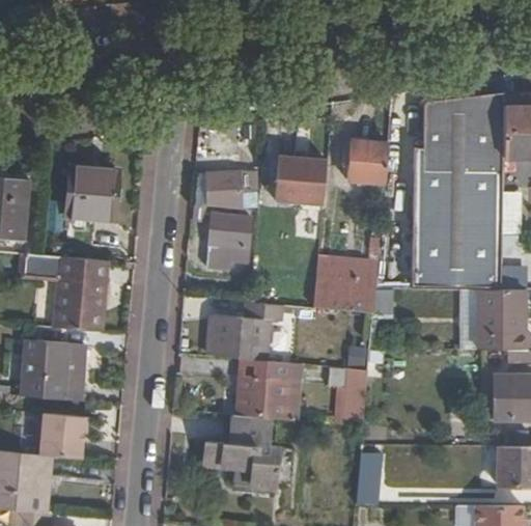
[(413,285),(446,286),(502,286),(502,263),(502,240),(503,160),(530,159),(530,94),(503,95),(503,91),(423,103),(423,145),(413,145),(413,285)]
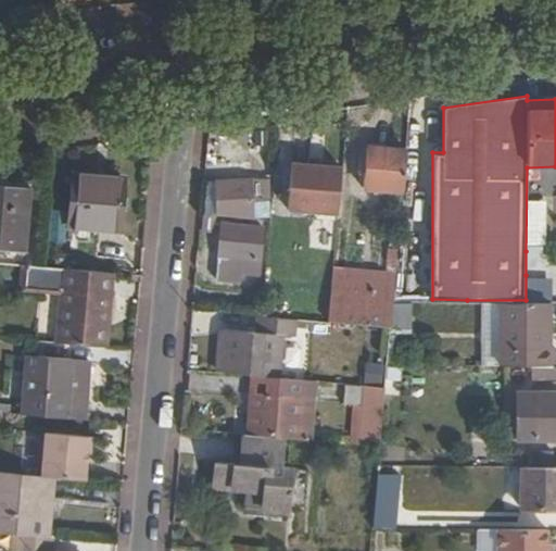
[(362,192),(402,197),(406,151),(367,147),(362,192)]
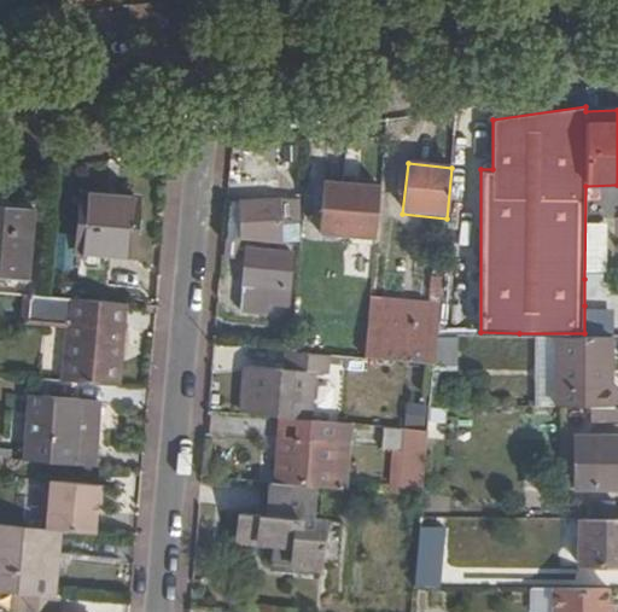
[(342,185),(324,185),(319,235),(375,238),(380,186),(357,186),(359,179),(343,178),(342,185)]
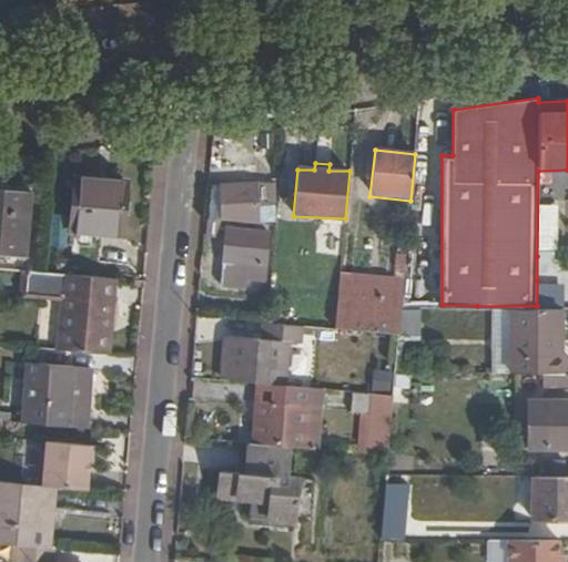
[(125,182),(75,177),(71,228),(121,233),(125,182)]
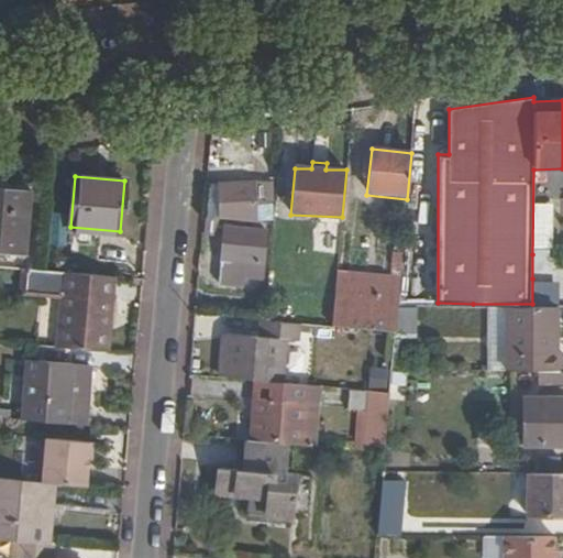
[(258,223),(273,223),(276,181),(254,183),(258,223)]
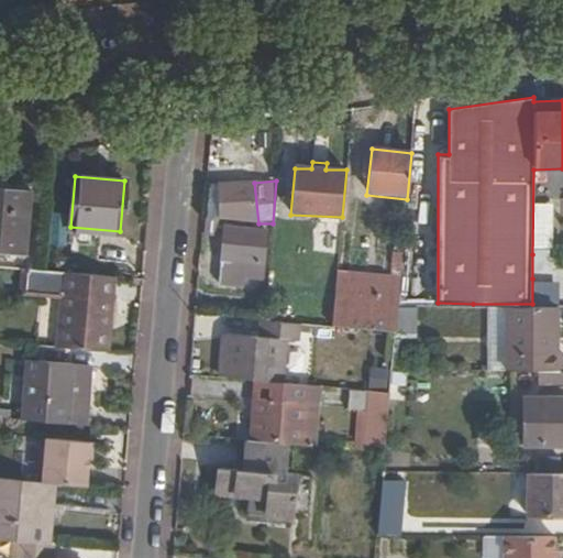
[(205,201),(203,219),(258,223),(254,183),(221,186),(206,186),(205,201)]
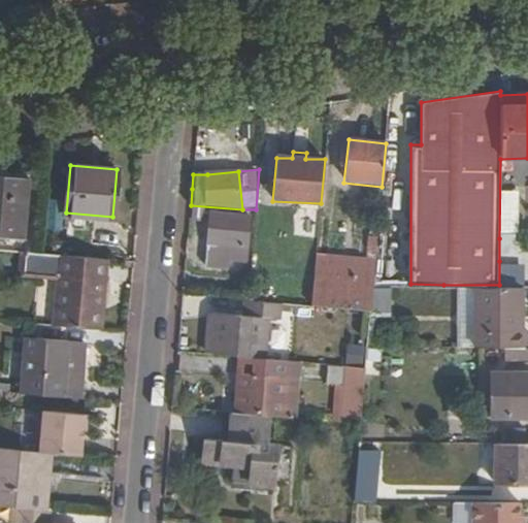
[(0,236),(24,239),(29,180),(0,176),(0,236)]
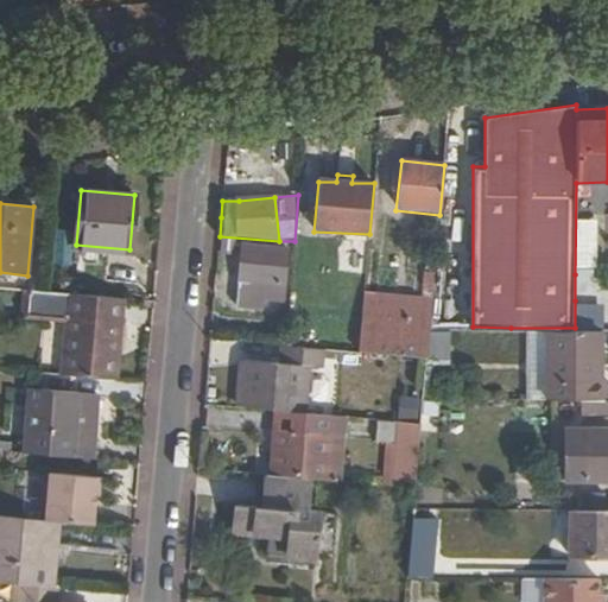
[(68,254),(70,222),(56,220),(52,253),(68,254)]
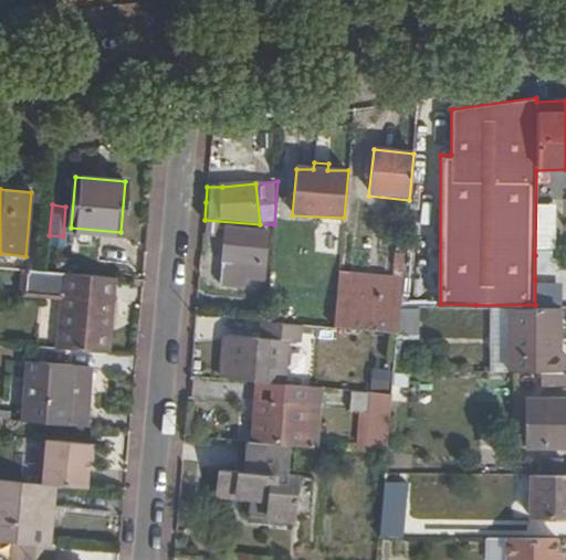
[(224,261),(248,263),(251,231),(227,229),(224,261)]
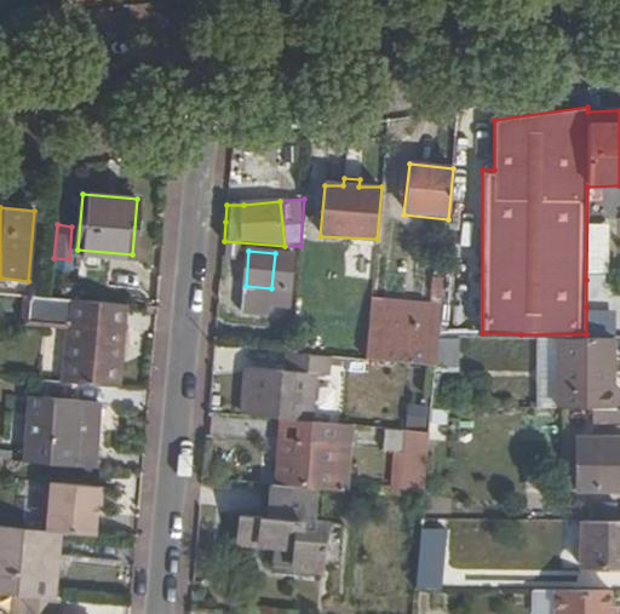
[(296,254),(275,253),(271,288),(293,291),(296,254)]
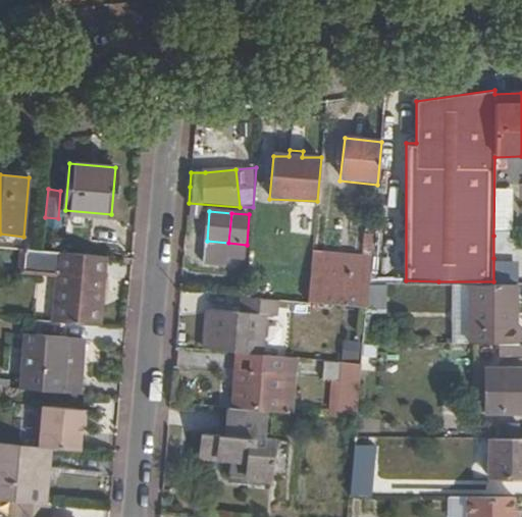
[(521,236),(493,236),(493,258),(521,257),(521,236)]
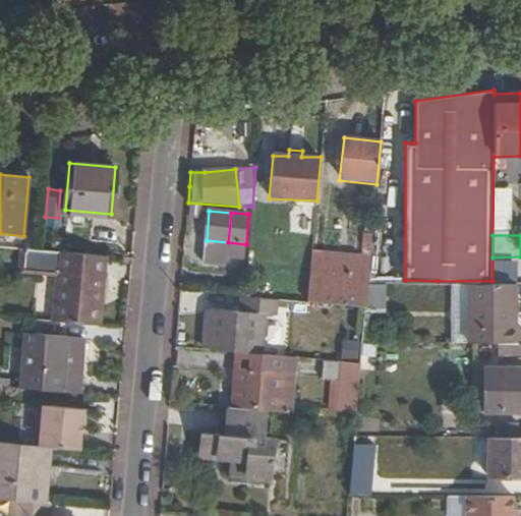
[(228,253),(228,242),(207,240),(205,263),(227,264),(228,253)]
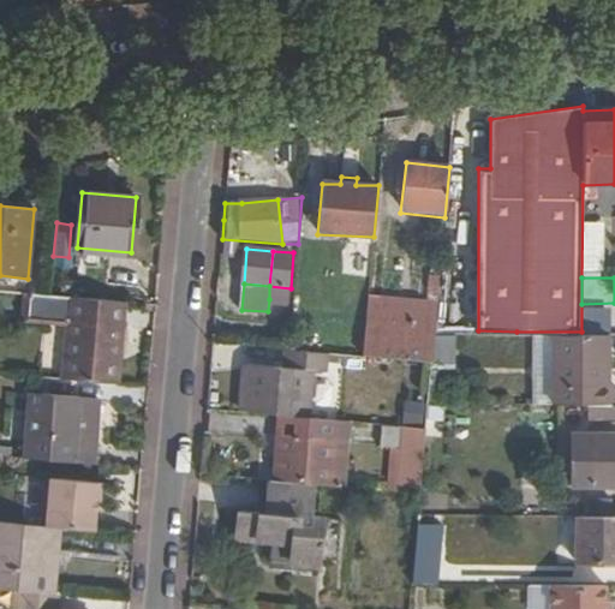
[(269,286),(269,299),(290,302),(291,288),(269,286)]
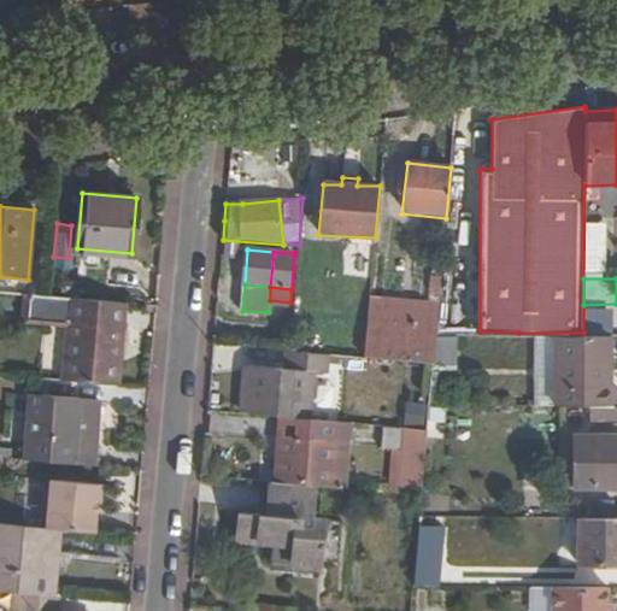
[(364,358),(434,363),(438,335),(440,301),(370,294),(364,358)]
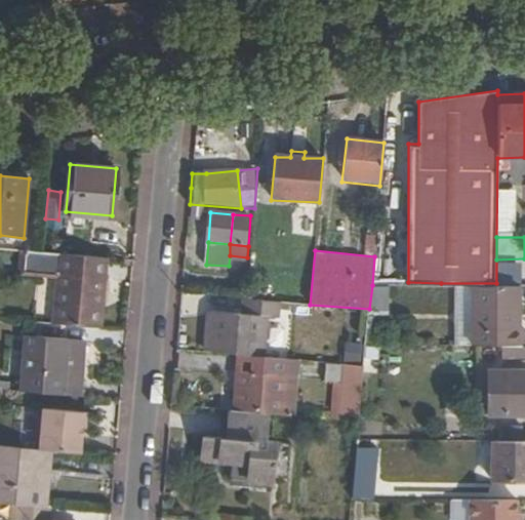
[(104,327),(109,257),(36,251),(29,251),(28,263),(28,266),(27,273),(62,277),(57,324),(104,327)]
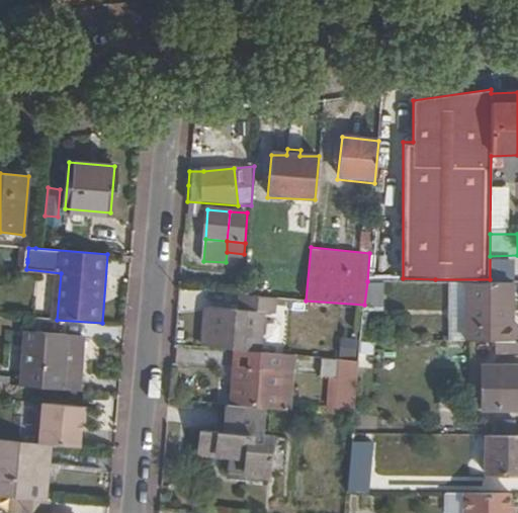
[(490,282),(466,282),(466,340),(496,341),(517,341),(517,329),(517,323),(511,323),(512,283),(490,282)]
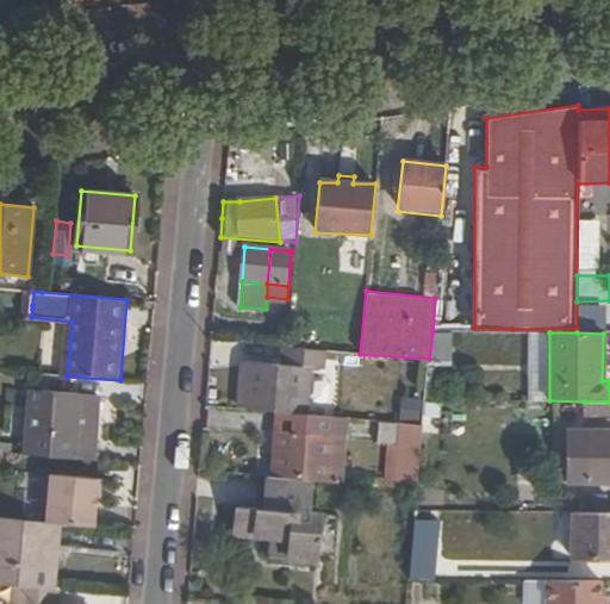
[(327,368),(328,350),(284,346),(282,363),(246,361),(241,410),(277,413),(305,416),(309,368),(327,368)]
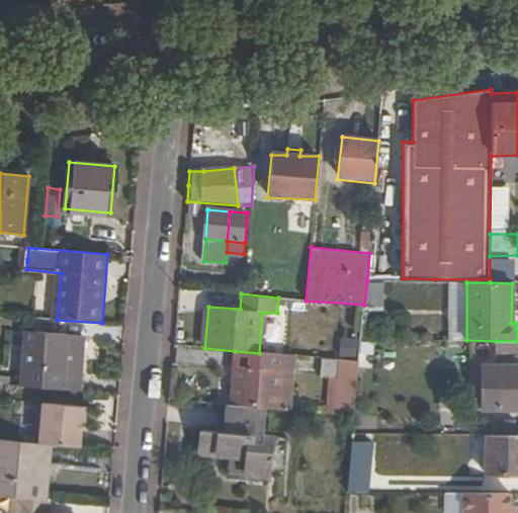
[(27,332),(22,387),(62,391),(65,369),(81,371),(85,337),(66,335),(62,335),(27,332)]
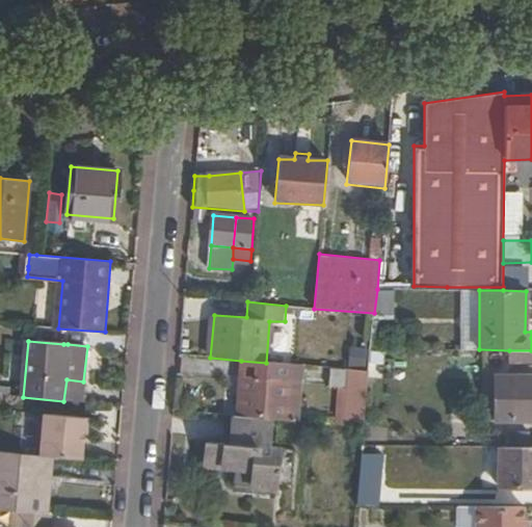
[(531,361),(531,349),(531,350),(509,350),(509,362),(531,361)]
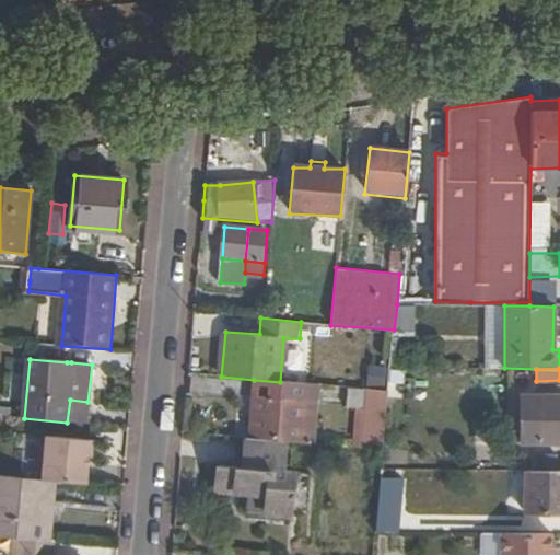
[(254,380),(253,396),(304,401),(305,384),(280,382),(254,380)]
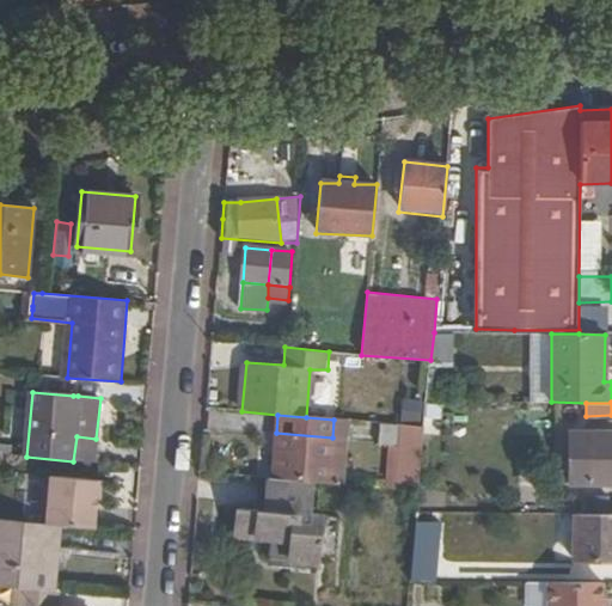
[(392,490),(418,493),(424,427),(380,423),(378,444),(397,446),(392,490)]
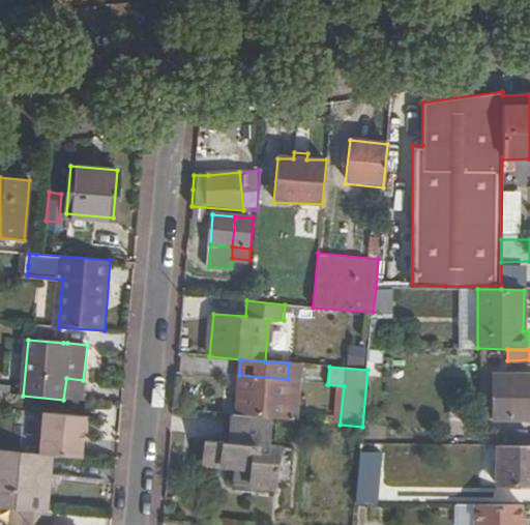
[(529,418),(529,374),(512,375),(511,418),(529,418)]
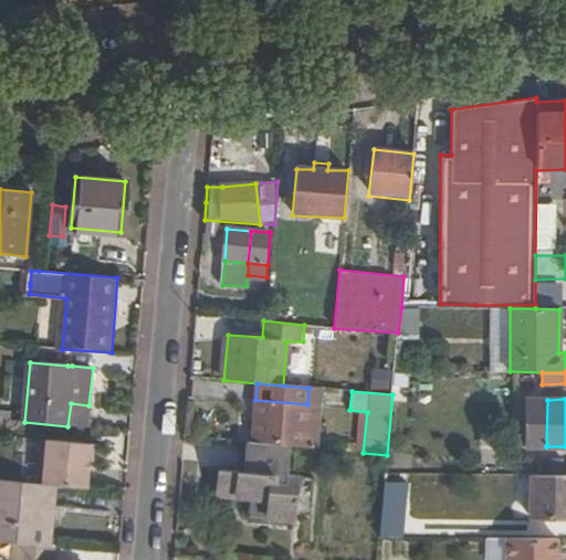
[(255,400),(251,442),(249,442),(247,472),(221,471),(220,496),(250,499),(248,517),(270,519),(294,519),(297,476),(286,475),(289,445),(303,447),(307,404),(255,400)]
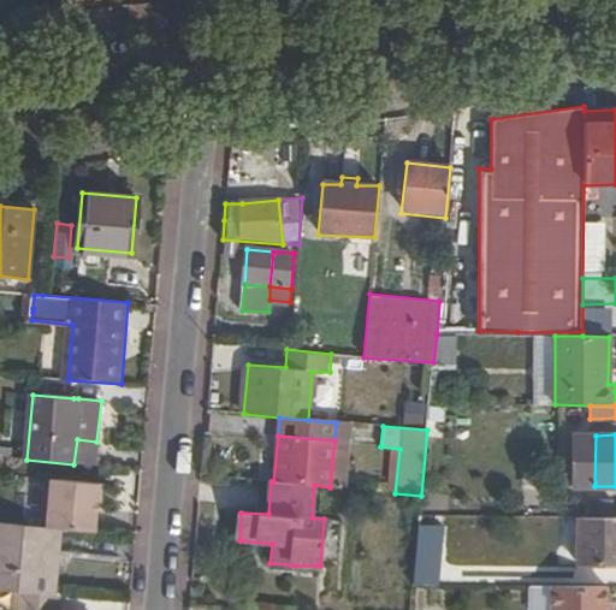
[(77,439),(73,465),(95,466),(96,442),(77,439)]
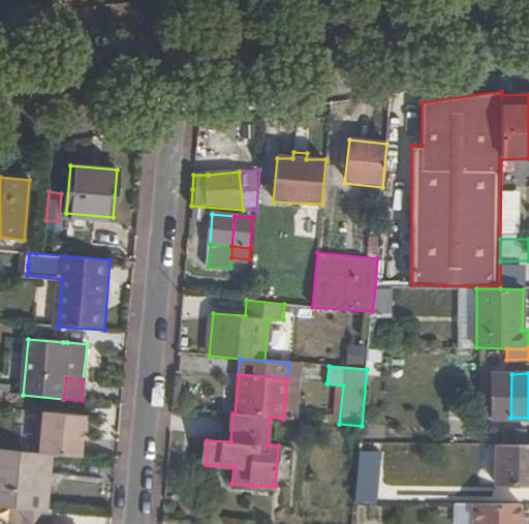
[(0,382),(0,393),(10,394),(11,384),(0,382)]
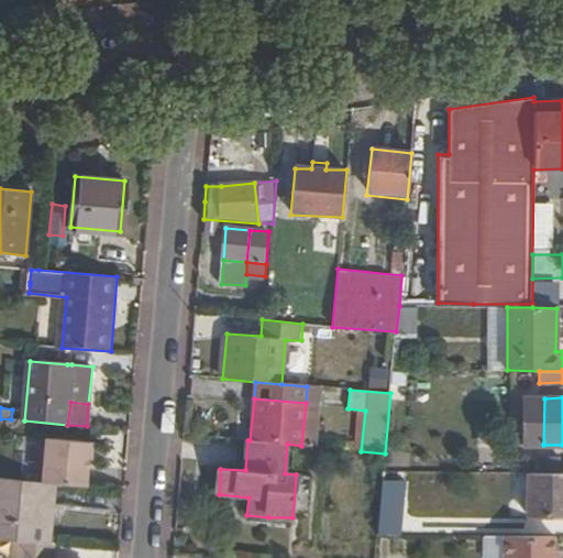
[(0,539),(10,540),(9,557),(10,557),(52,557),(54,545),(46,544),(54,484),(87,488),(91,442),(46,438),(43,483),(0,479),(0,539)]
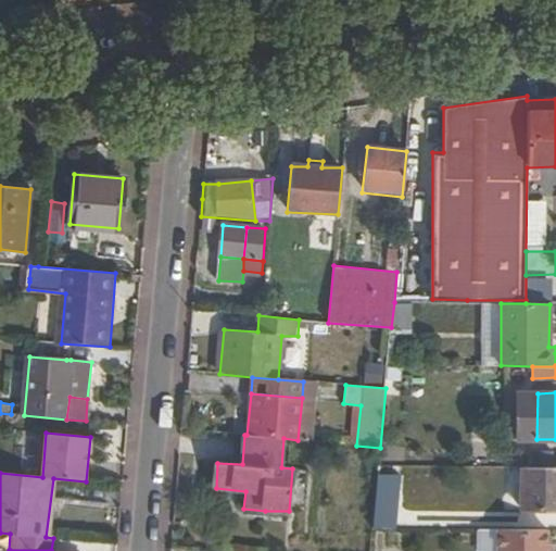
[(555,467),(523,467),(523,510),(555,509),(555,467)]
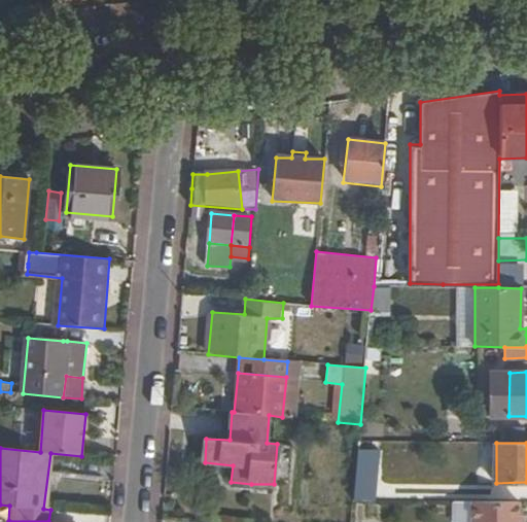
[(520,494),(471,494),(470,521),(524,521),(525,509),(520,509),(520,494)]
